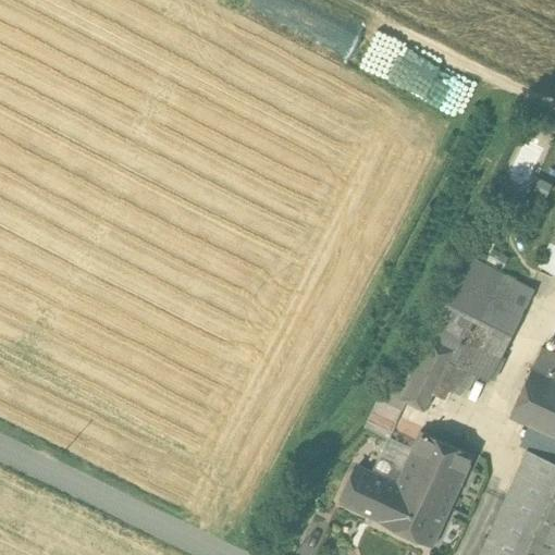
[(433,323),(501,357),(534,290),(467,256),(433,323)]
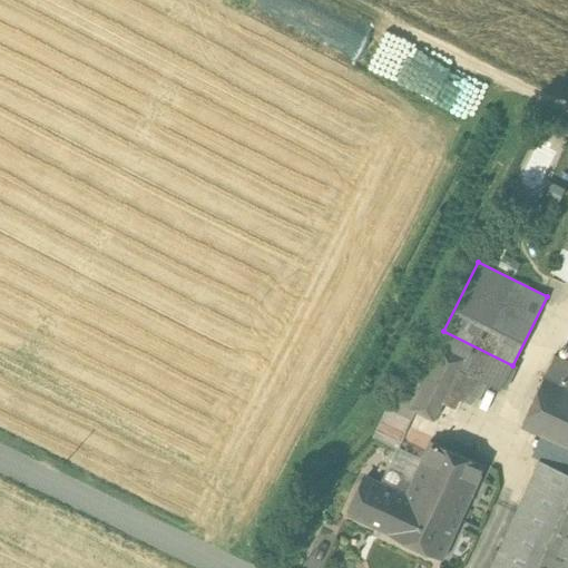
[(512,365),(443,331),(432,355),(459,370),(473,376),(499,389),(510,366),(511,366),(512,365)]
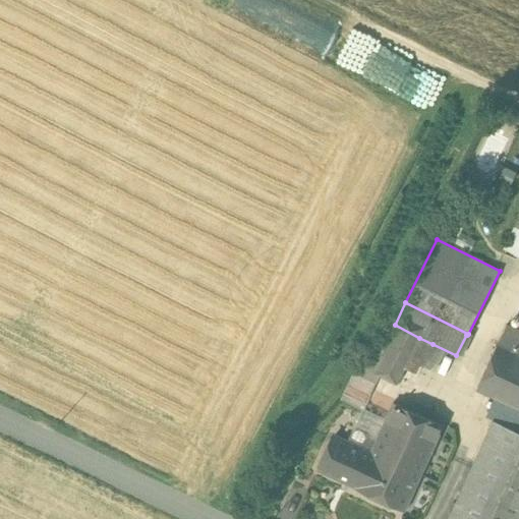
[(379,378),(395,387),(403,370),(419,338),(395,325),(379,357),(370,375),(379,378)]
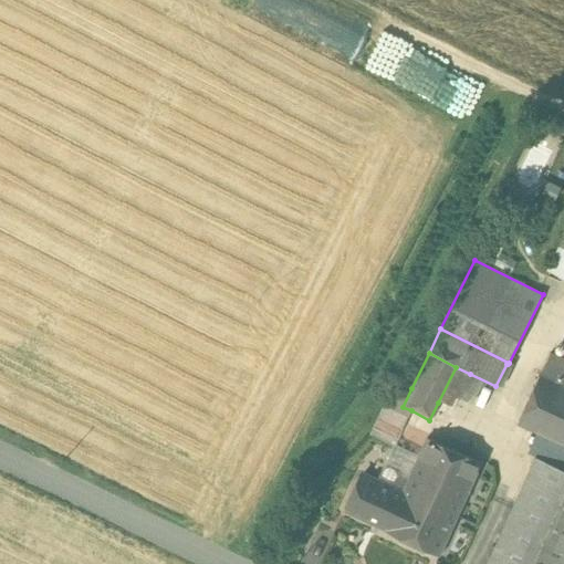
[(563,362),(549,355),(540,375),(563,386),(563,362)]
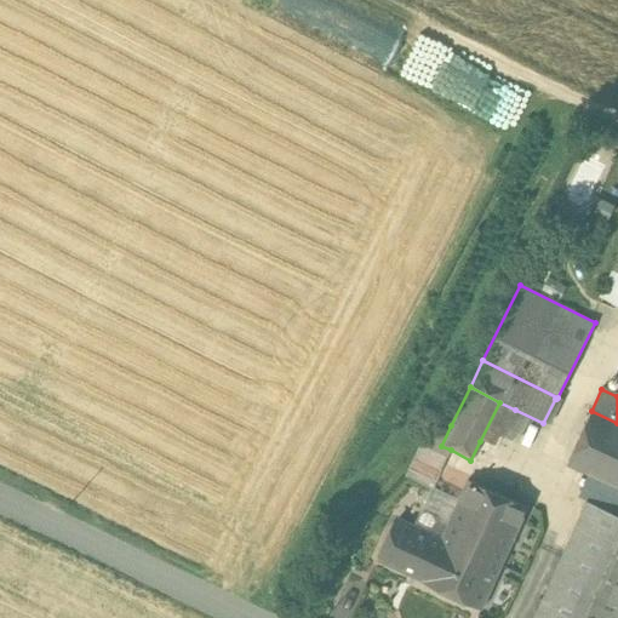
[(499,402),(480,441),(491,446),(497,433),(502,435),(515,410),(499,402)]
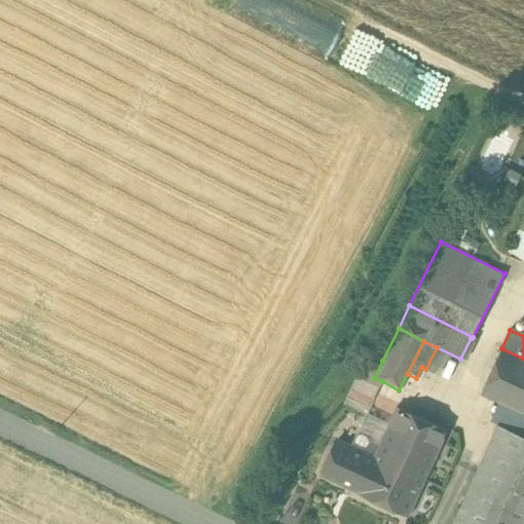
[(498,404),(523,415),(523,359),(501,348),(480,396),(498,404)]
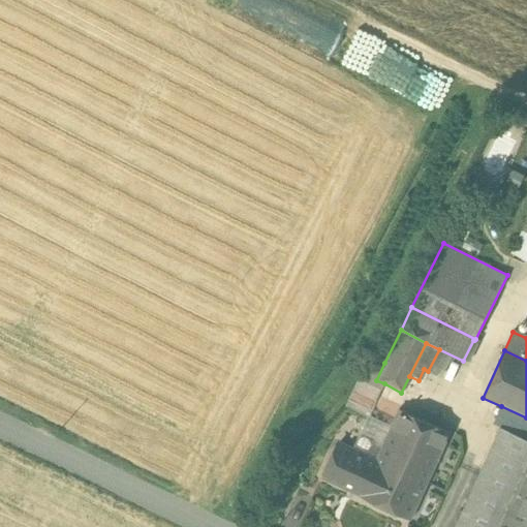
[(376,380),(384,363),(374,358),(366,374),(376,380)]
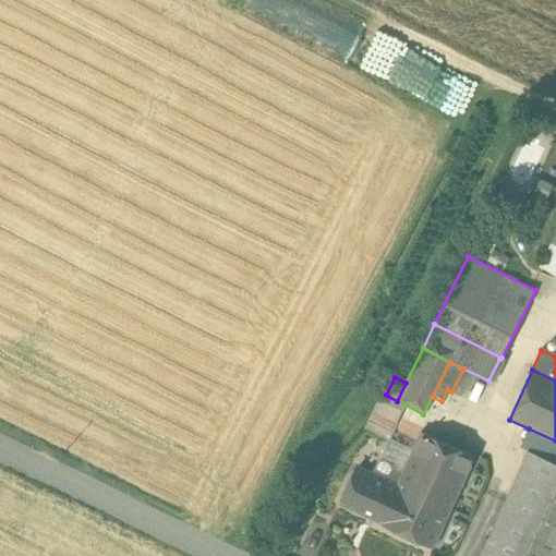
[(386,395),(378,403),(400,413),(406,405),(397,401),(386,395)]
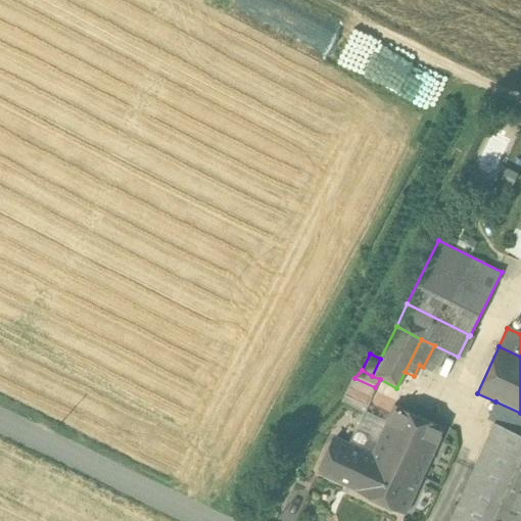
[(366,409),(375,387),(354,378),(353,377),(343,398),(366,409)]
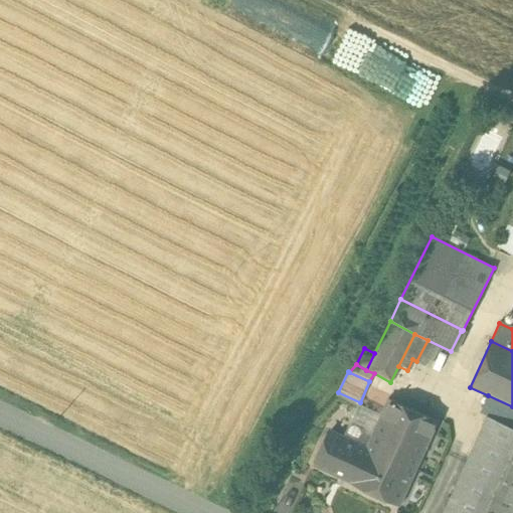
[(480,414),(486,416),(512,429),(512,406),(488,395),(480,414)]
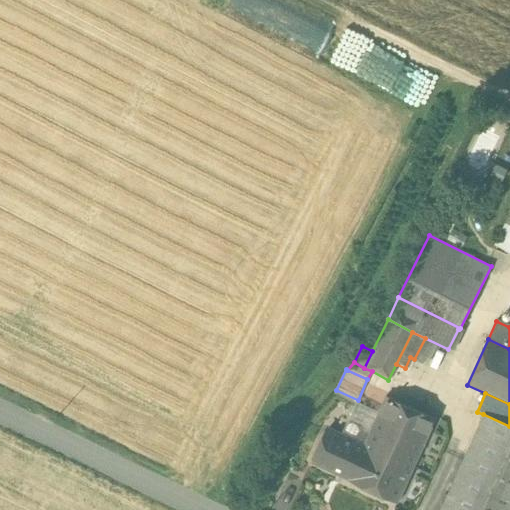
[(410,473),(413,466),(434,420),(385,398),(377,415),(362,448),(361,450),(410,473)]
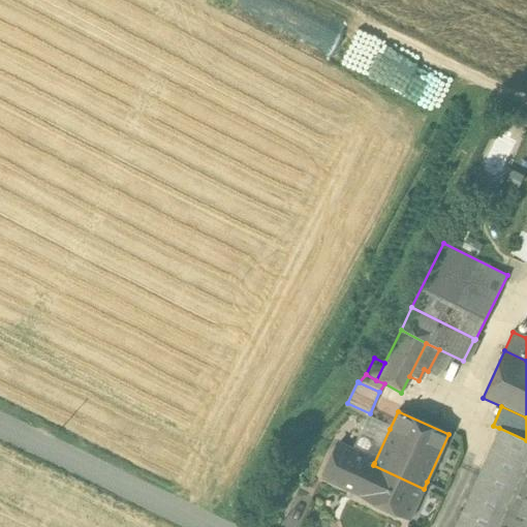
[(367,419),(351,453),(374,463),(390,429),(367,419)]
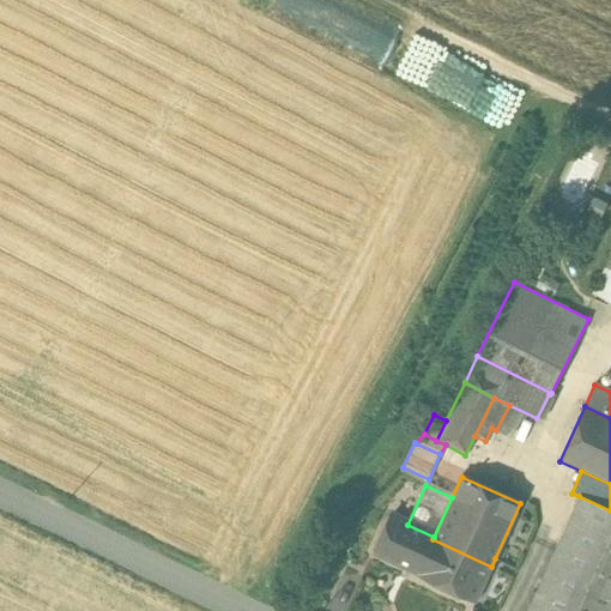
[(610,610),(610,510),(579,496),(526,610),(610,610)]
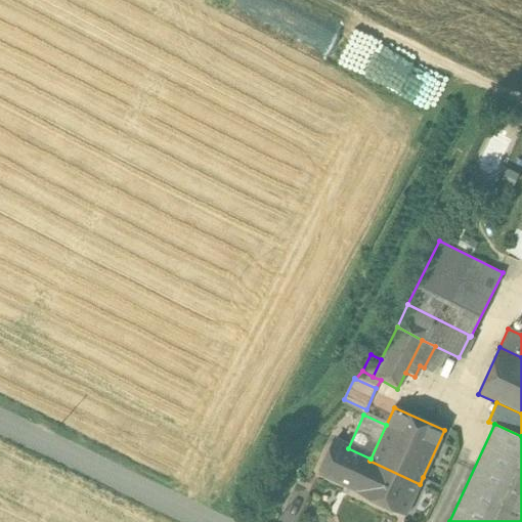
[(420,484),(370,461),(371,459),(348,448),(334,441),(319,473),(356,490),(355,493),(383,506),(382,506),(389,509),(405,516),(419,487),(420,484)]
